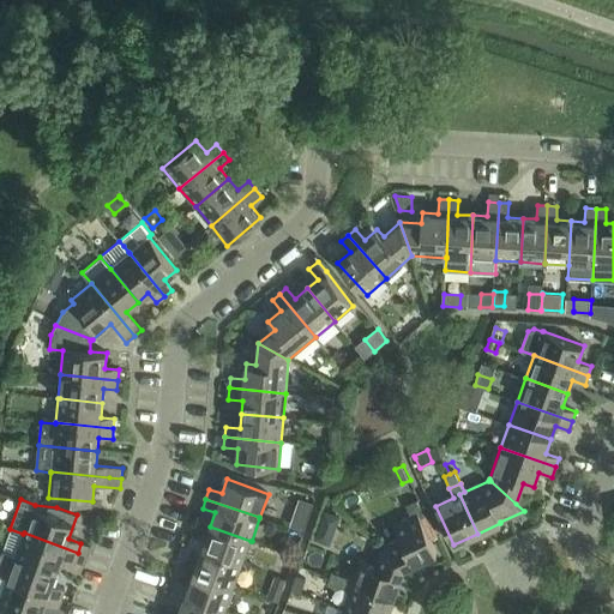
[(399,539),(381,547),(404,569),(437,553),(421,519),(425,517),(417,500),(405,505),(411,516),(392,525),(399,539)]
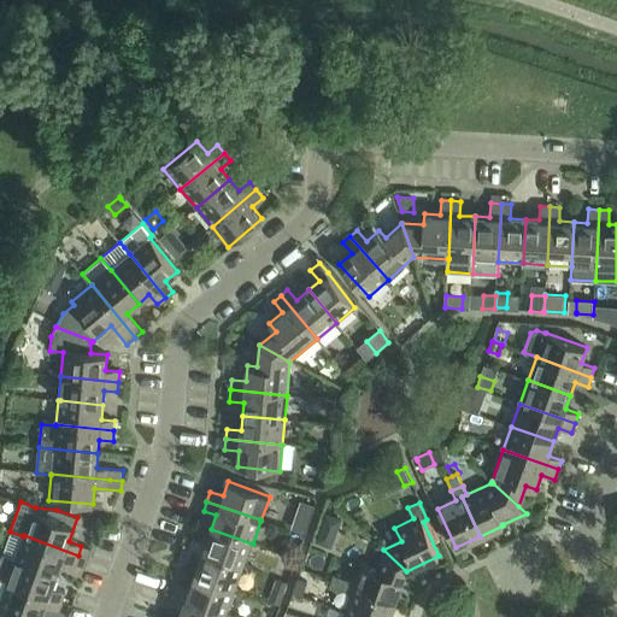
[(327,512),(322,524),(338,530),(341,518),(327,512)]
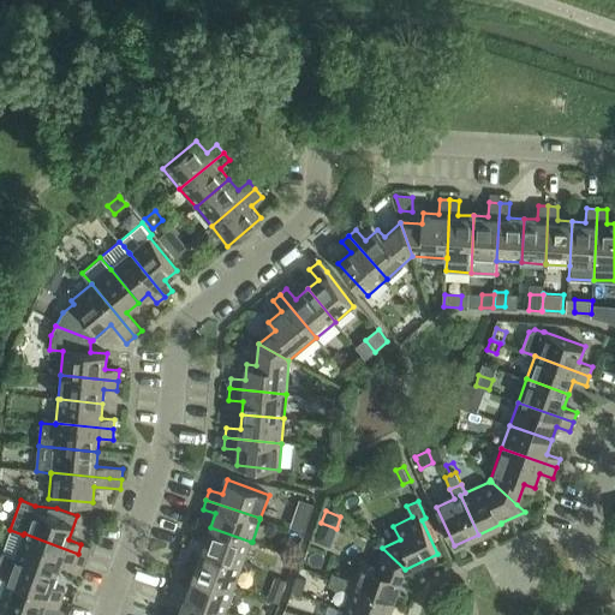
[(294,513),(290,526),(305,531),(310,518),(294,513)]
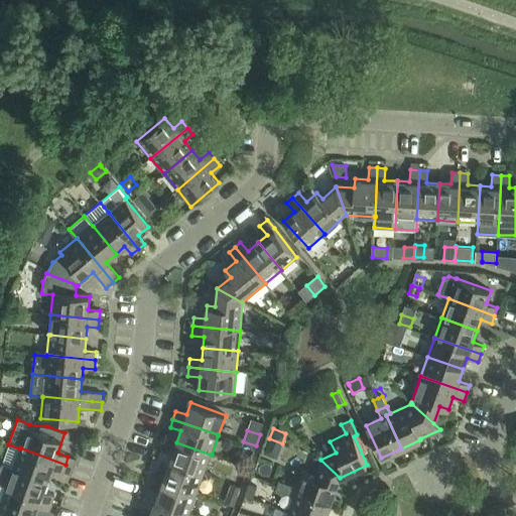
[(158,458),(205,474),(212,455),(211,455),(176,442),(172,454),(161,449),(158,458)]
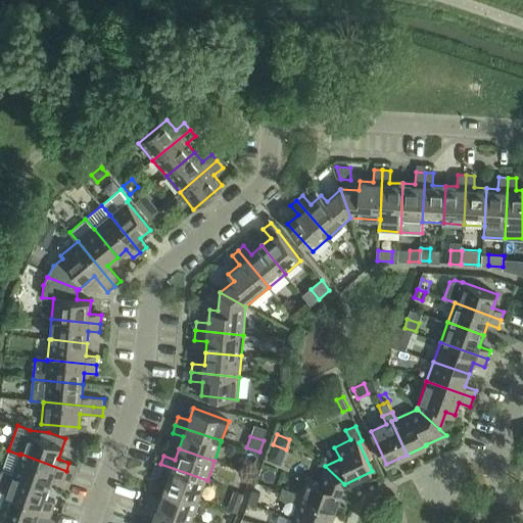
[(19,455),(13,474),(48,486),(52,475),(63,479),(66,471),(20,454),(19,455)]
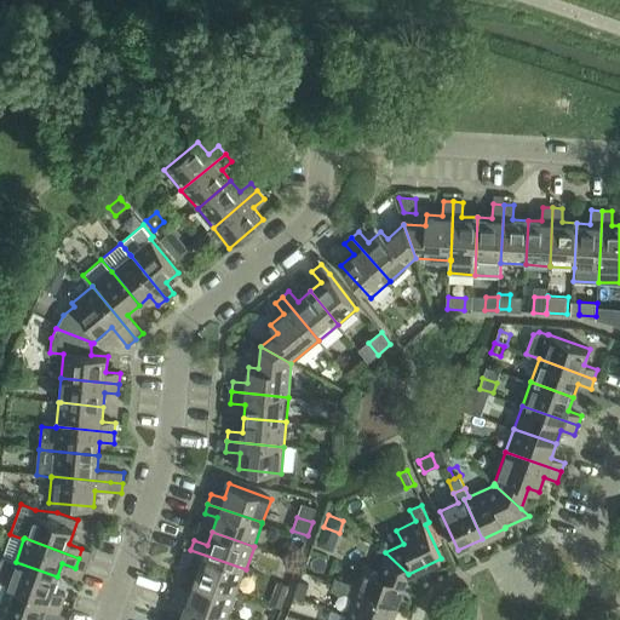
[(81,549),(79,558),(89,561),(92,552),(81,549)]
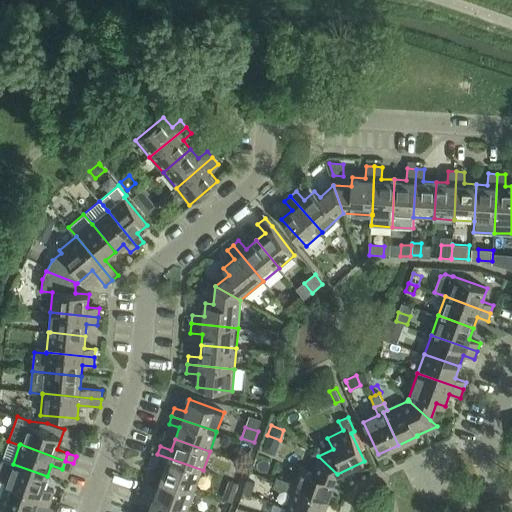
[(165,466),(161,477),(195,489),(196,490),(203,470),(157,454),(154,462),(165,466)]
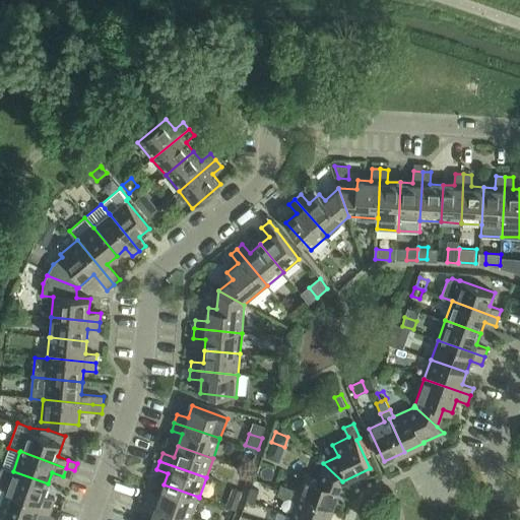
[(305,475),(299,492),(297,496),(332,509),(342,481),(323,463),(322,464),(317,479),(305,475)]
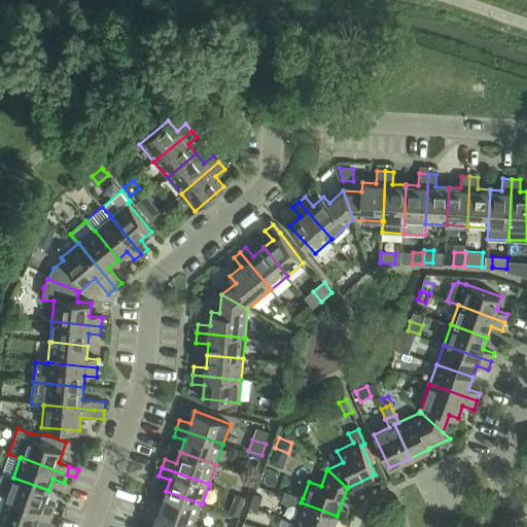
[(0,480),(0,494),(6,497),(53,514),(56,505),(44,501),(48,490),(13,478),(2,473),(0,480)]
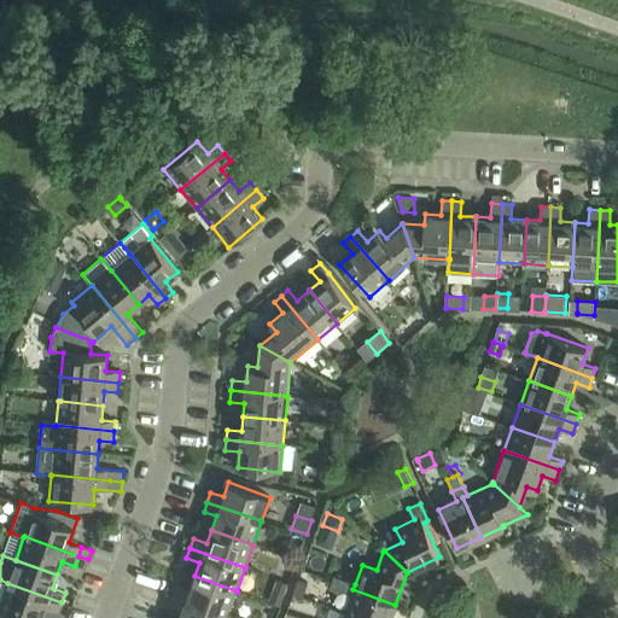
[(79,557),(75,566),(85,570),(88,559),(79,557)]
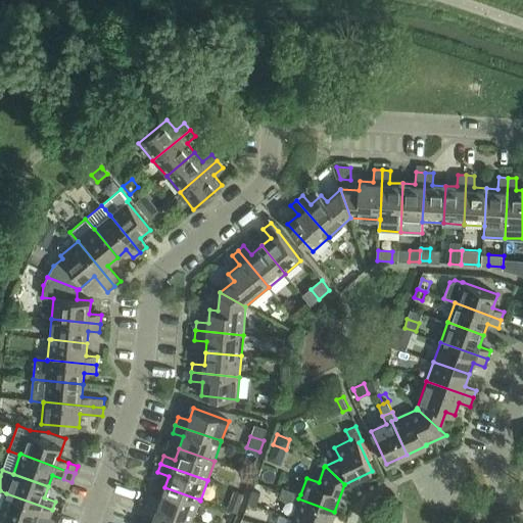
[(146,504),(193,520),(200,501),(199,500),(164,487),(159,501),(149,496),(146,504)]
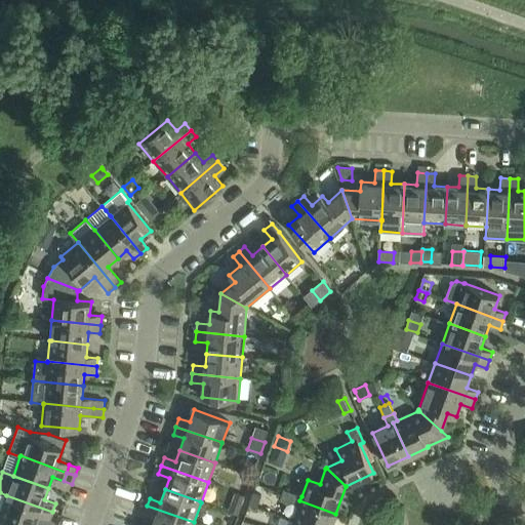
[(280,499),(289,502),(292,493),(283,489),(280,499)]
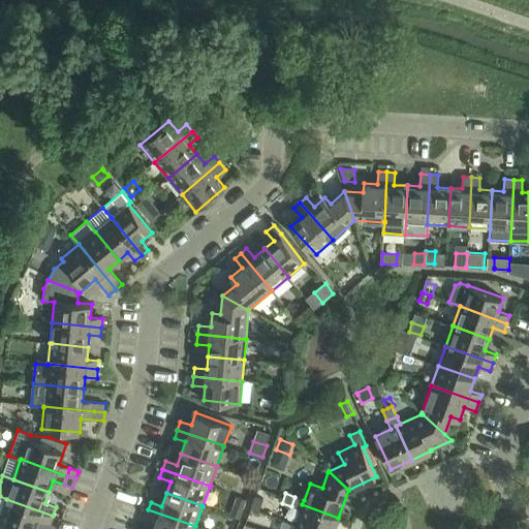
[(255,496),(251,507),(259,510),(263,499),(255,496)]
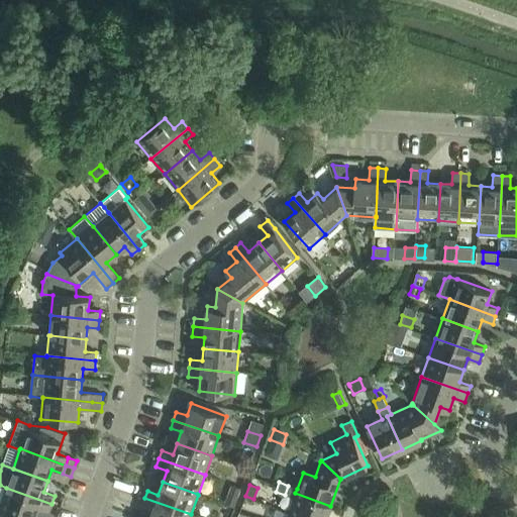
[(294,498),(289,512),(301,516),(326,516),(330,506),(295,493),(297,489),(288,486),(285,495),(294,498)]
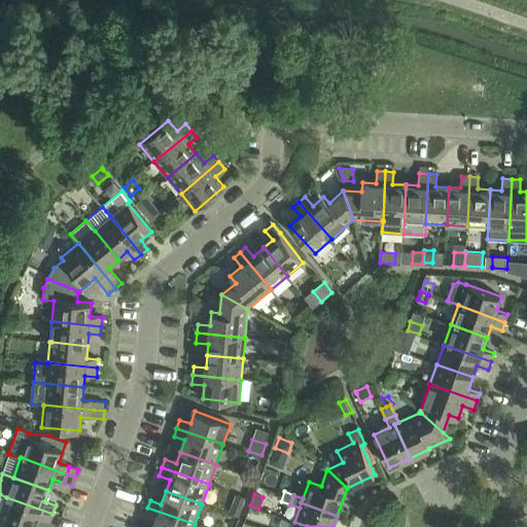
[(6,497),(0,514),(0,517),(27,526),(35,526),(38,518),(49,522),(53,514),(6,497)]
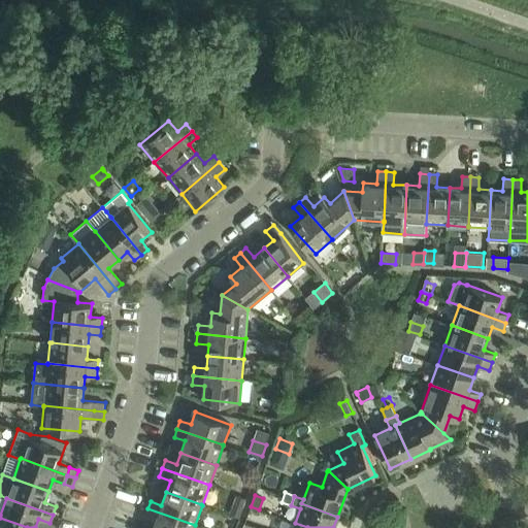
[(233,504),(230,514),(239,518),(242,507),(233,504)]
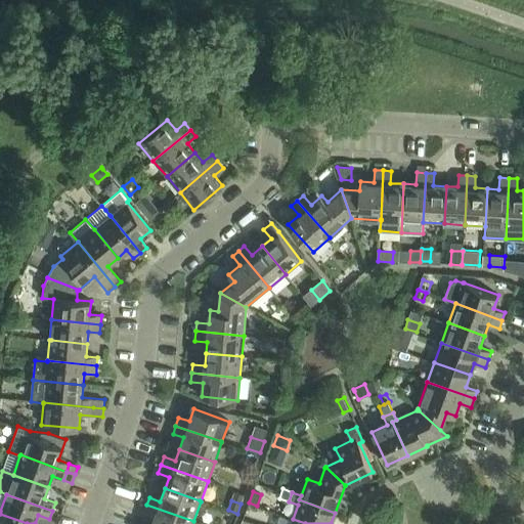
[(155,517),(151,523),(191,523),(193,521),(146,505),(144,514),(155,517)]
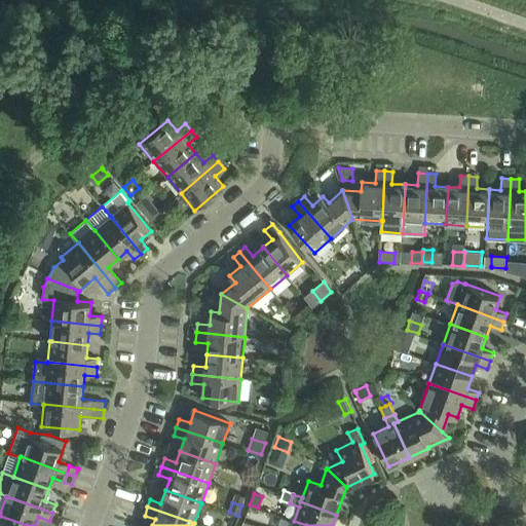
[(0,525),(27,525),(0,516),(0,525)]
